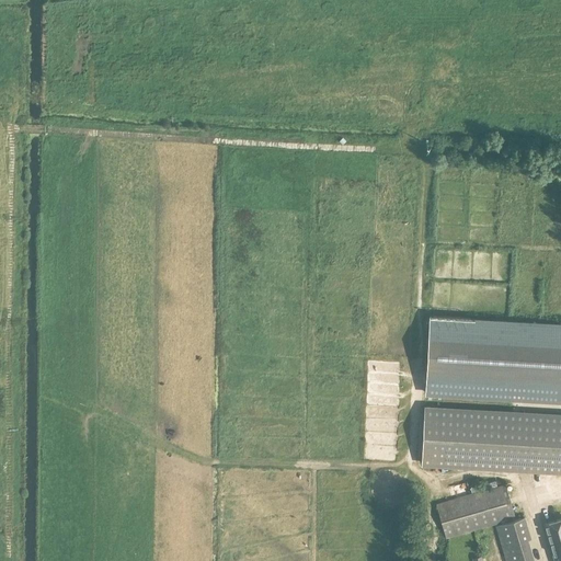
[(560,325),(427,320),(423,393),(560,399),(560,325)]
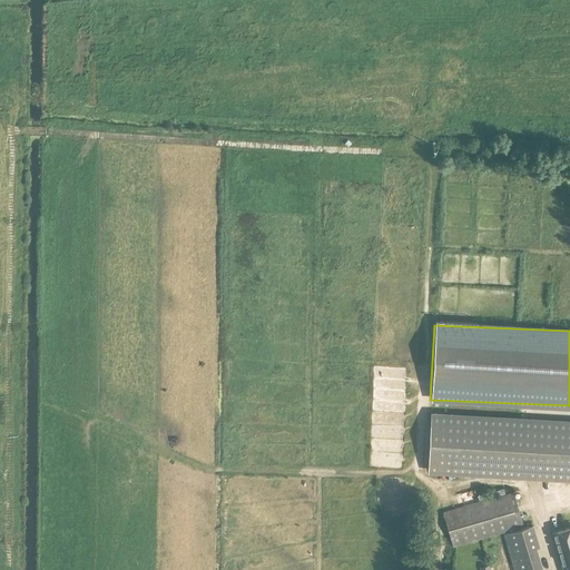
[(429,470),(569,478),(569,421),(432,414),(429,470)]
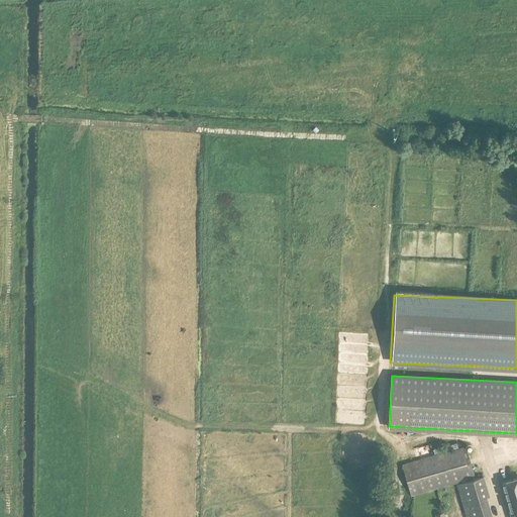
[(411,495),(473,478),(475,477),(466,446),(402,464),(411,495)]
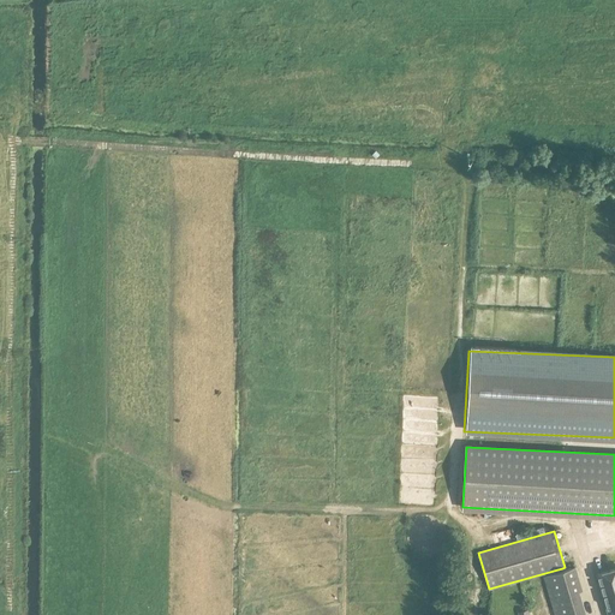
[(583,591),(575,566),(543,575),(555,614),(585,614),(579,591),(583,591)]
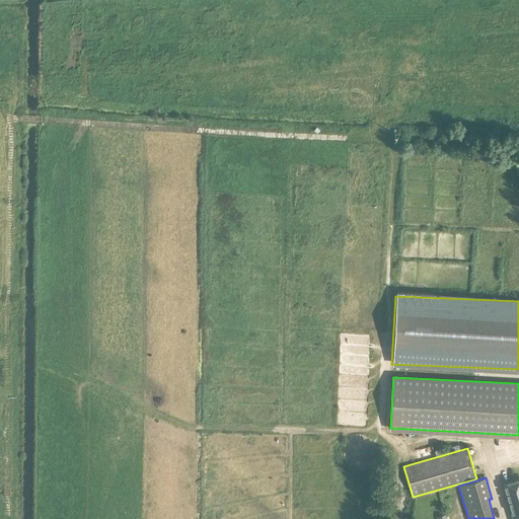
[(518,518),(518,479),(504,484),(513,514),(515,513),(516,518),(518,518)]
